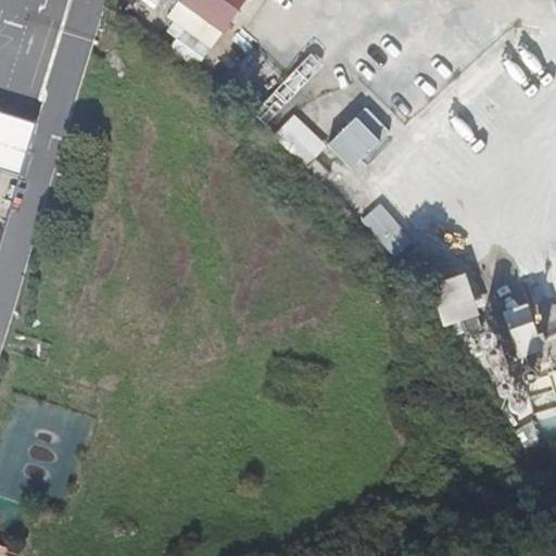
[(202,64),(237,0),(173,0),(164,17),(178,25),(167,46),(202,64)]
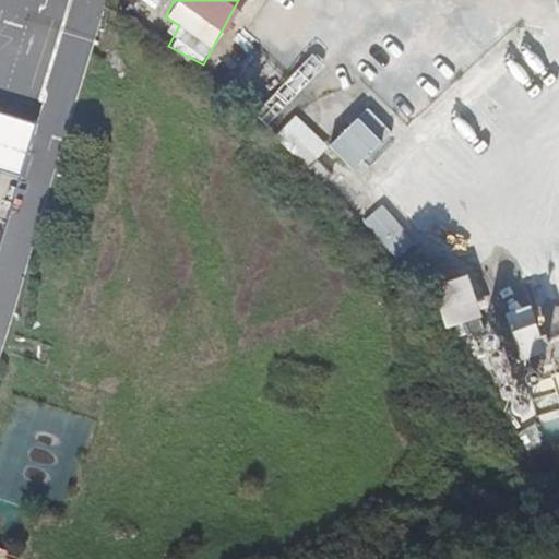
[(349,97),(314,131),(325,143),(360,108),(349,97)]
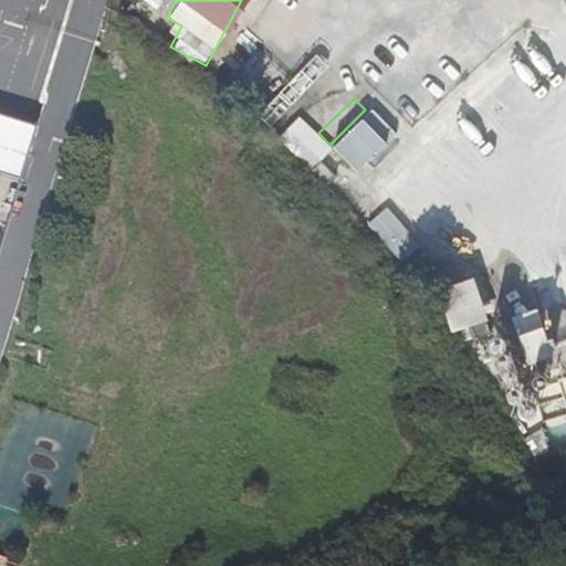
[(287,100),(263,122),(295,155),(300,152),(311,163),(331,185),(339,177),(341,179),(333,186),(364,217),(364,218),(378,234),(386,227),(410,252),(420,241),(342,157),(333,148),(329,145),(318,133),(287,100)]
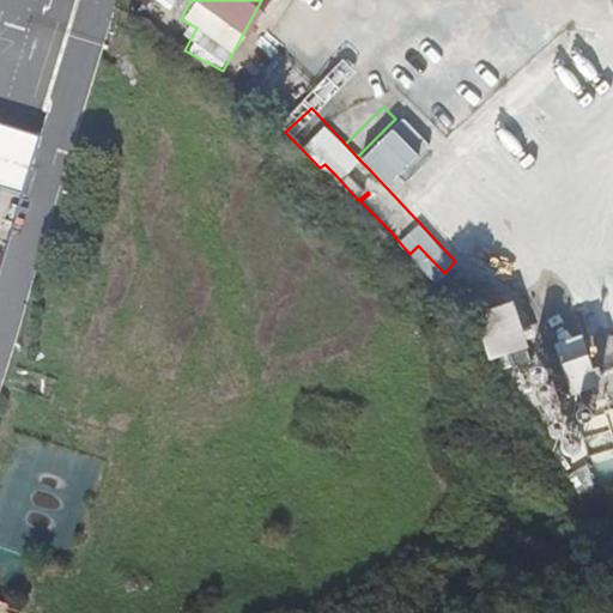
[(38,140),(0,129),(0,196),(19,202),(38,140)]
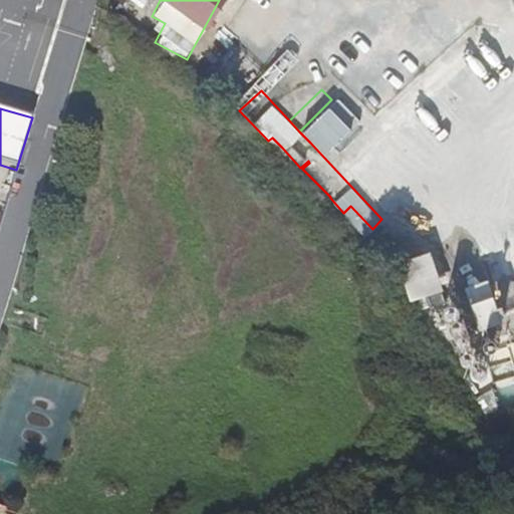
[(312,125),(302,135),(310,143),(320,134),(312,125)]
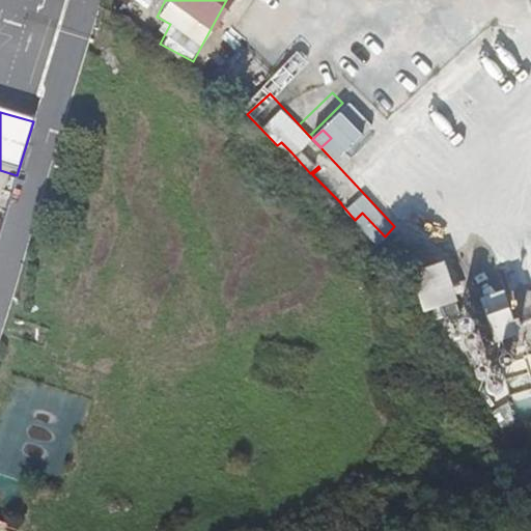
[(420,249),(399,255),(414,296),(435,289),(428,272),(420,249)]
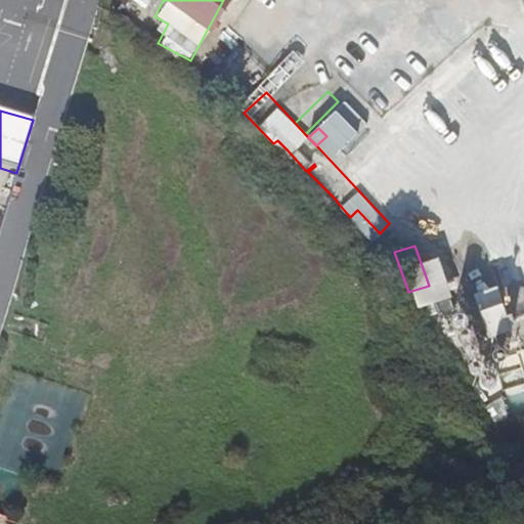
[(440,262),(423,268),(429,286),(437,312),(454,306),(440,262)]
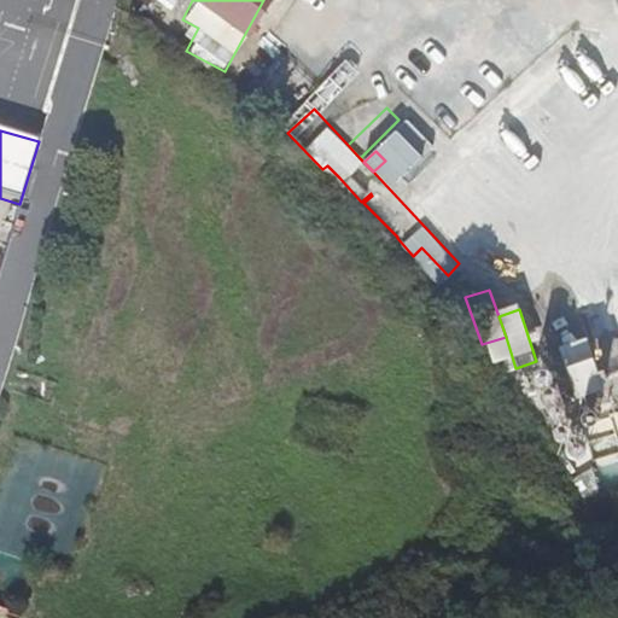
[(587,336),(559,345),(567,365),(593,356),(587,336)]
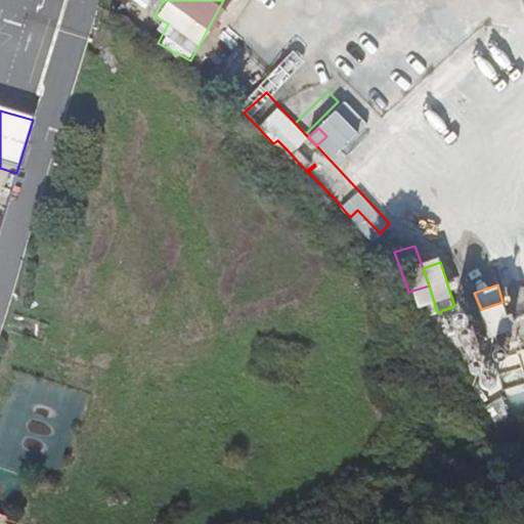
[(503,302),(481,309),(480,309),(489,337),(513,328),(504,301),(503,302)]
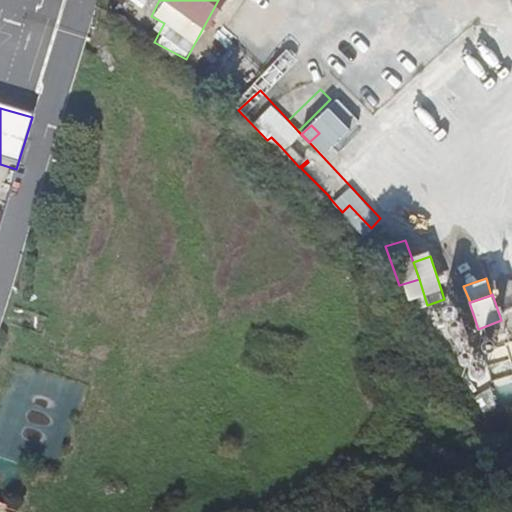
[(448,319),(450,319),(452,319),(454,318),(455,317),(457,315),(458,313),(458,311),(458,309),(457,307),(456,306),(454,304),(452,304),(450,303),(448,304),(446,304),(444,306),(443,307),(442,309),(442,311),(442,313),(443,315),(445,317),(446,318),(448,319)]
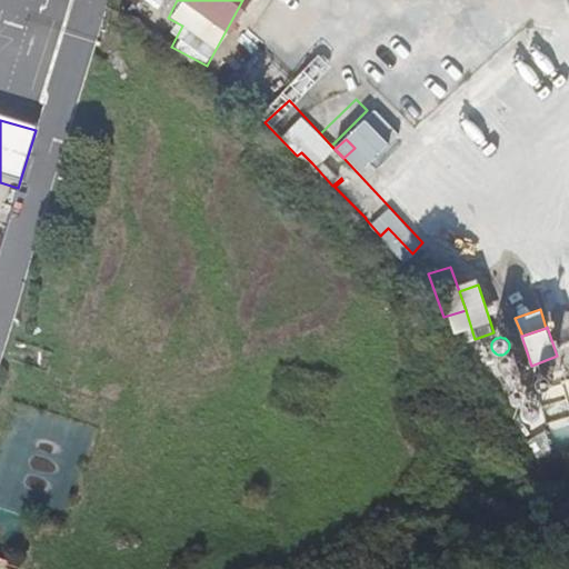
[(505,353),(502,355),(500,356),(499,359),(499,361),(499,365),(501,367),(503,368),(507,369),(509,368),(511,367),(513,365),(515,361),(513,359),(512,356),(510,355),(507,353),(505,353)]
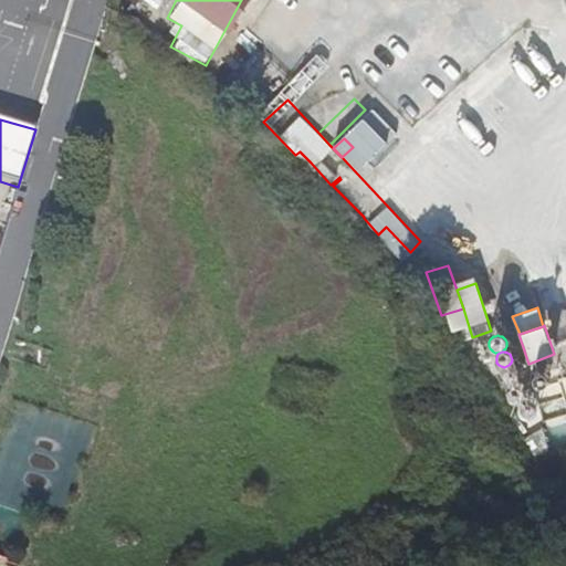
[(512,386),(514,384),(516,381),(517,379),(517,376),(516,373),(514,370),(512,369),(509,369),(506,369),(503,371),(502,374),(501,377),(502,380),(503,383),(505,385),(509,386),(512,386)]
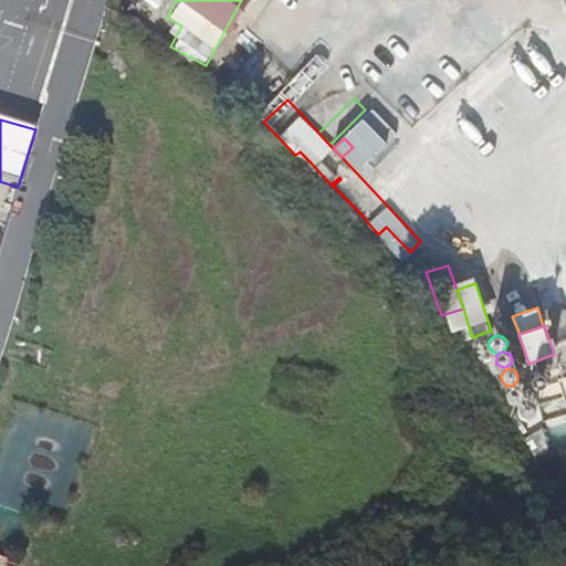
[(507,391),(507,395),(507,398),(510,400),(512,401),(515,402),(519,402),(521,400),(523,398),(524,395),(524,392),(522,389),(521,387),(517,386),(514,386),(511,387),(509,389),(507,391)]
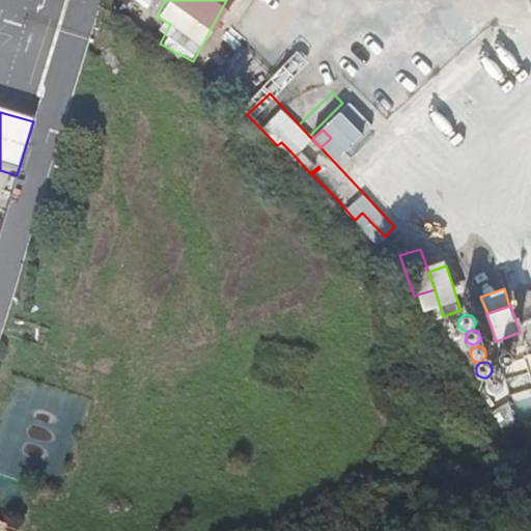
[(491,379),(490,380),(488,383),(487,385),(488,387),(490,389),(493,391),(495,391),(497,390),(499,389),(501,387),(501,385),(501,383),(500,380),(498,379),(496,378),(494,378),(491,379)]
